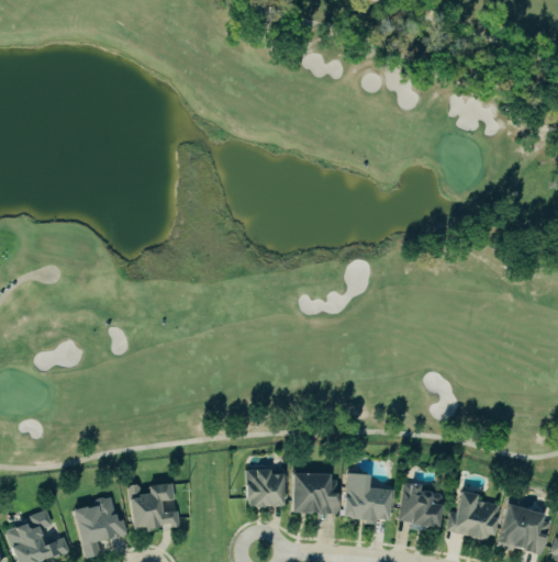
[(282,473),(270,473),(270,469),(246,469),(247,506),(283,506),(282,473)]
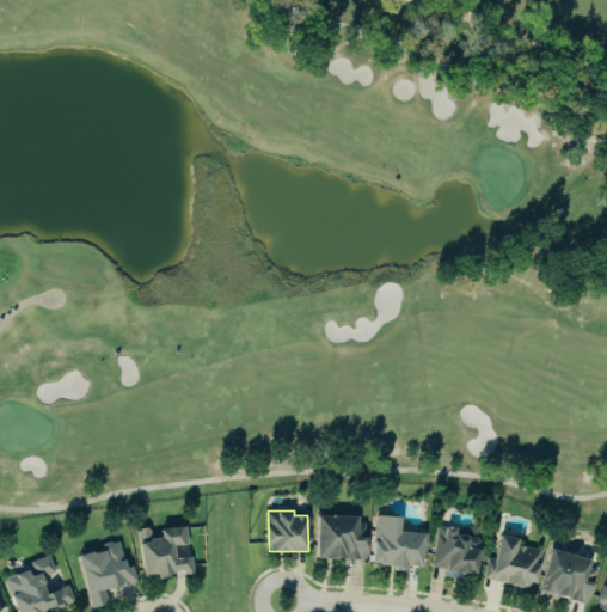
[(359,515),(317,515),(317,558),(367,558),(368,525),(357,524),(359,515)]
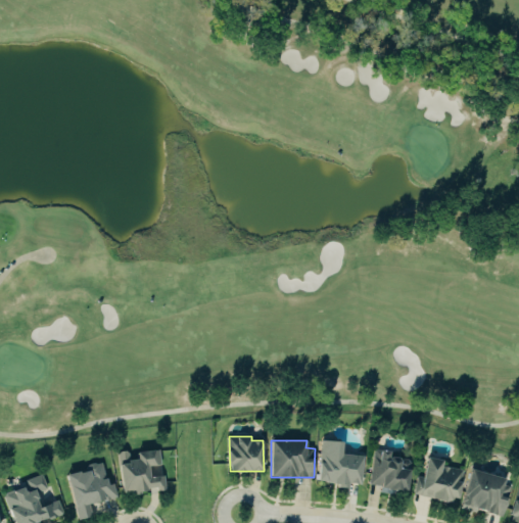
[(362,483),(363,456),(341,454),(342,441),(322,440),(320,484),(348,485),(349,483),(362,483)]
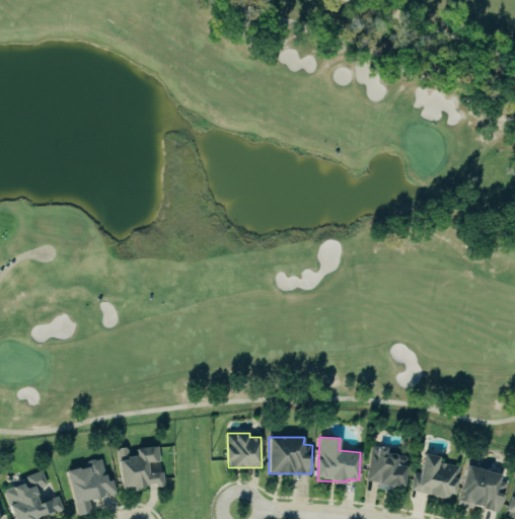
[(122,488),(166,484),(163,446),(132,448),(132,446),(118,448),(122,488)]
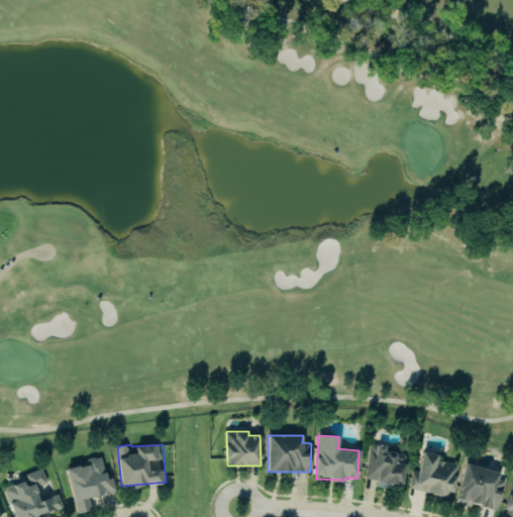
[(385,445),(372,444),(367,480),(402,485),(405,464),(395,463),(396,452),(384,450),(385,445)]
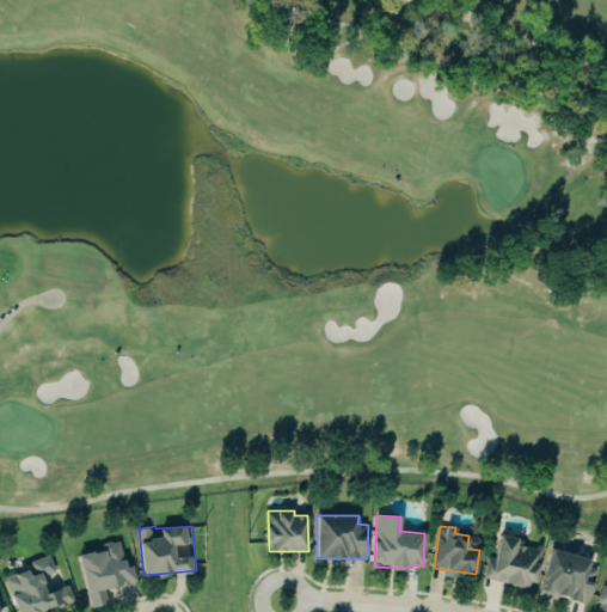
[(517,545),(519,538),(500,536),(496,557),(490,556),(486,580),(535,588),(543,550),(517,545)]
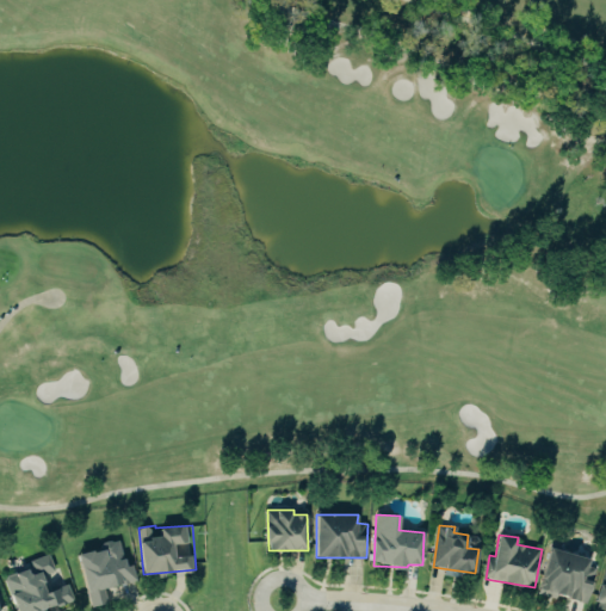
[(78,554),(91,608),(109,603),(105,588),(140,580),(135,565),(128,566),(122,539),(103,544),(104,548),(78,554)]
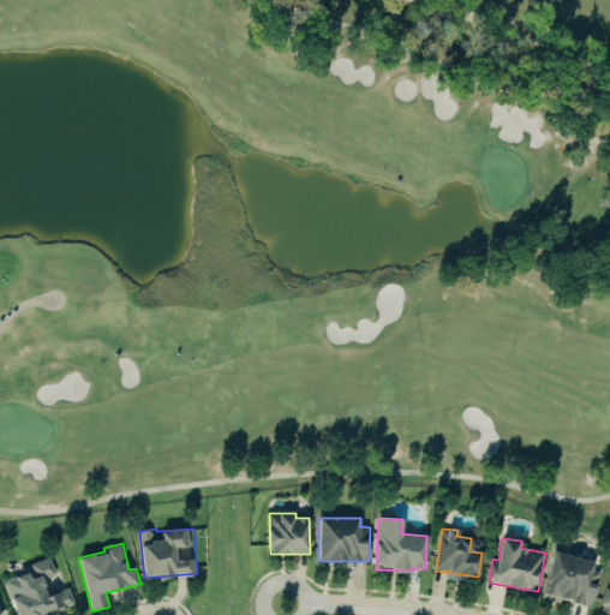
[(594,561),(554,551),(543,595),(593,608),(602,572),(592,569),(594,561)]
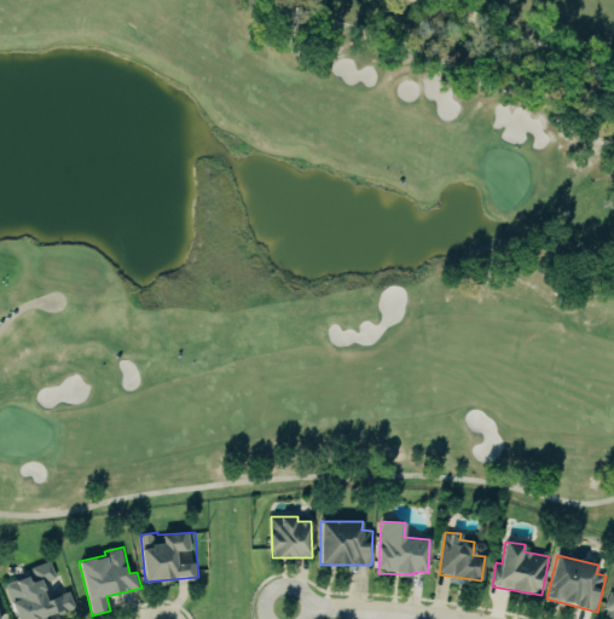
[(16,618),(42,618),(77,608),(69,584),(61,588),(52,561),(33,567),(35,573),(5,584),(16,618)]
